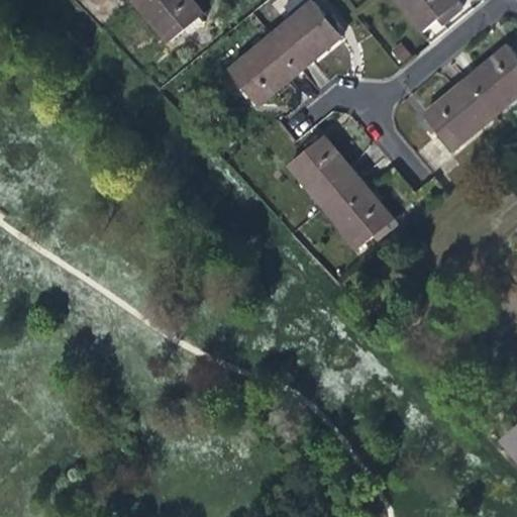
[(191,0),(133,0),(131,2),(166,42),(202,12),(191,0)]
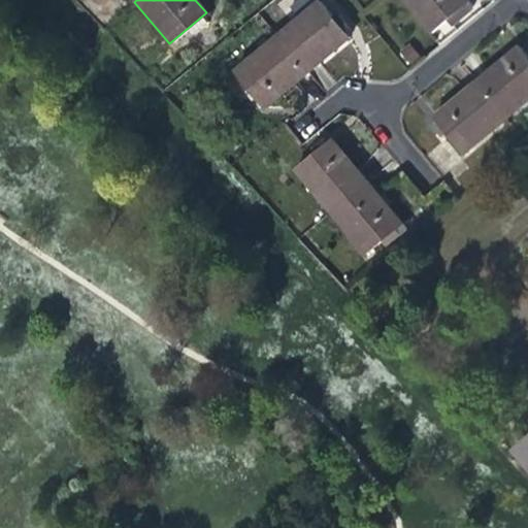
[(465,0),(403,0),(429,31),(466,1),(465,0)]
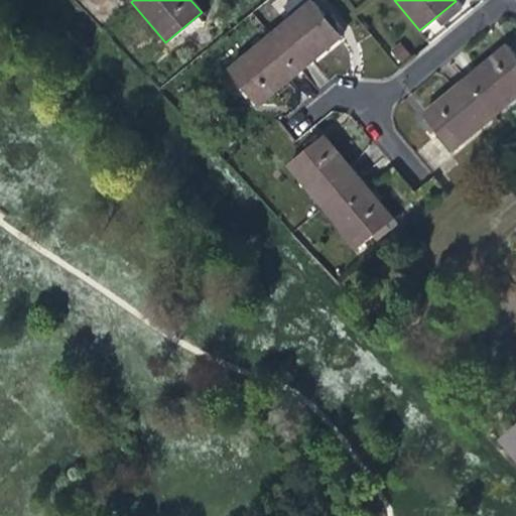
[(309,2),(270,35),(300,71),(321,53),(340,37),(309,2)]
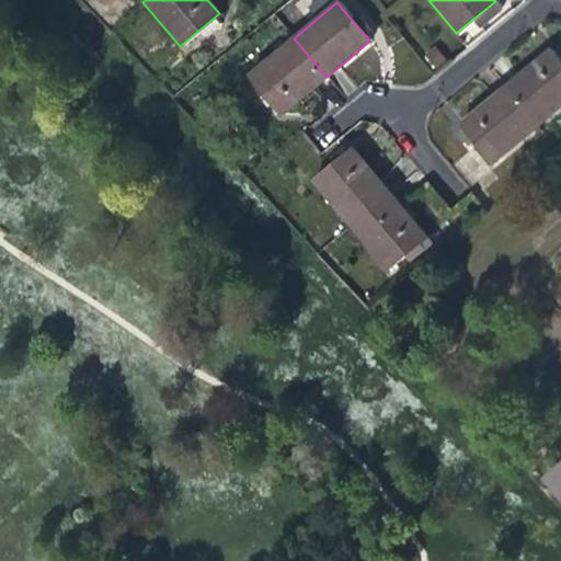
[(307,93),(327,77),(294,38),(249,76),(282,114),(307,93)]
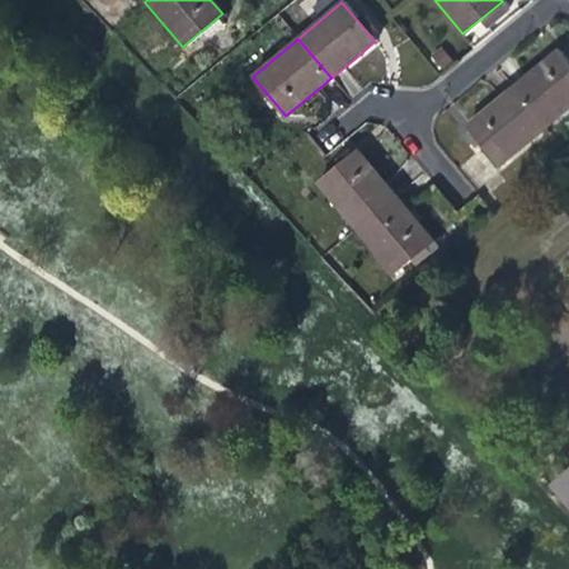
[(532,71),(512,89),(545,128),(568,107),(568,67),(557,52),(532,71)]
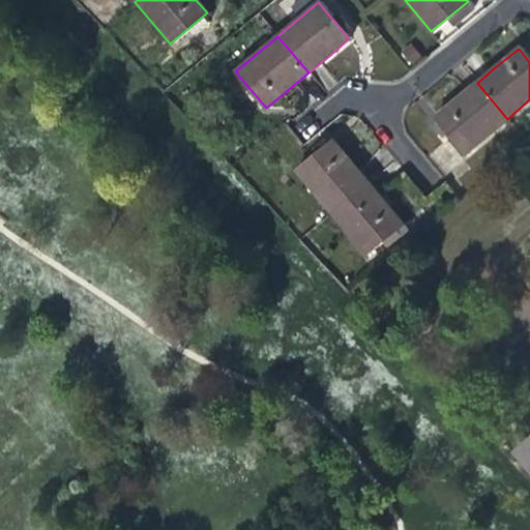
[(466,153),(507,119),(477,83),(459,98),(436,117),(466,153)]
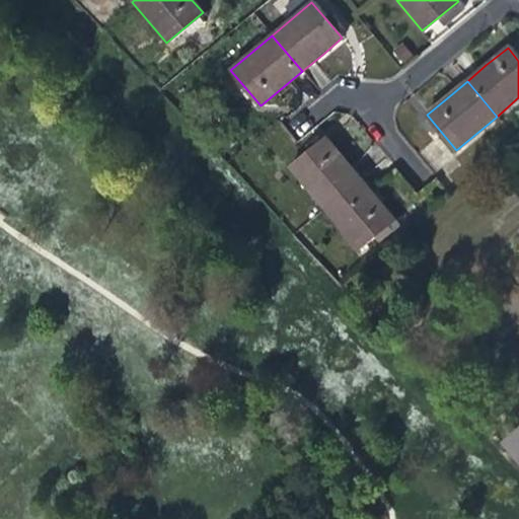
[(290,168),(323,208),(360,178),(345,159),(326,138),(290,168)]
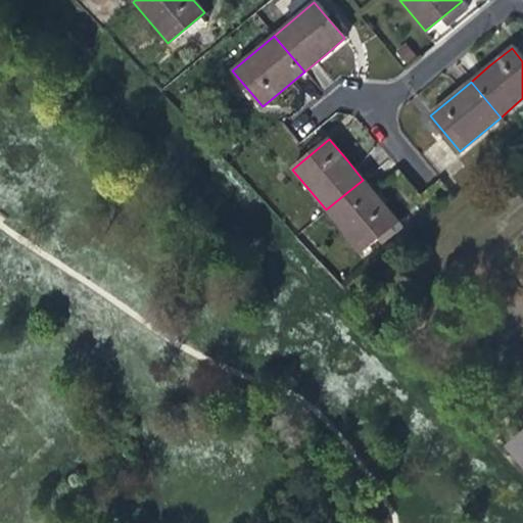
[(380,200),(363,180),(326,209),(361,251),(397,221),(380,200)]
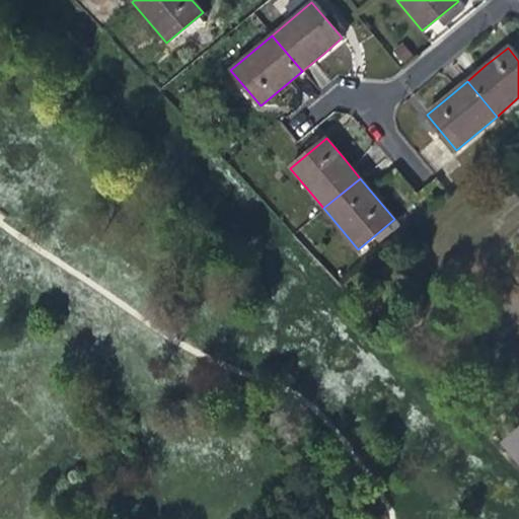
[(518,451),(518,432),(510,440),(518,451)]
